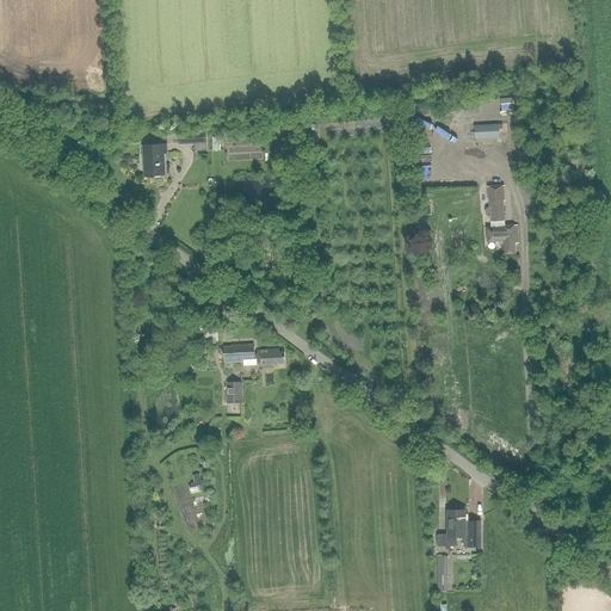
[(499,136),(498,123),(474,125),(475,137),(499,136)]
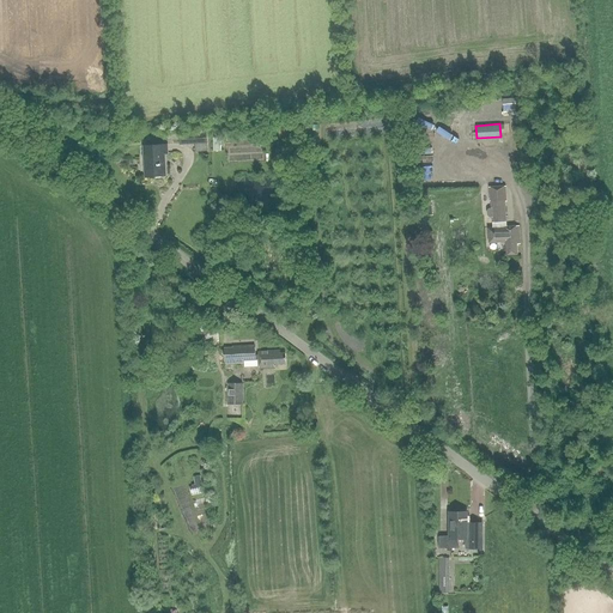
[(207,151),(206,132),(178,133),(180,145),(194,144),(195,152),(207,151)]
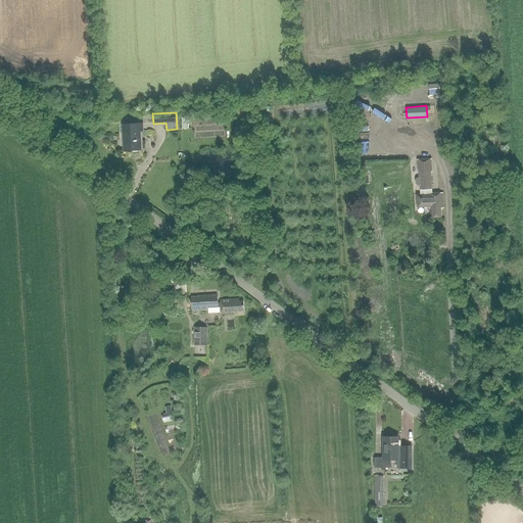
[(143,125),(123,126),(124,150),(141,149),(140,132),(143,131),(143,125)]
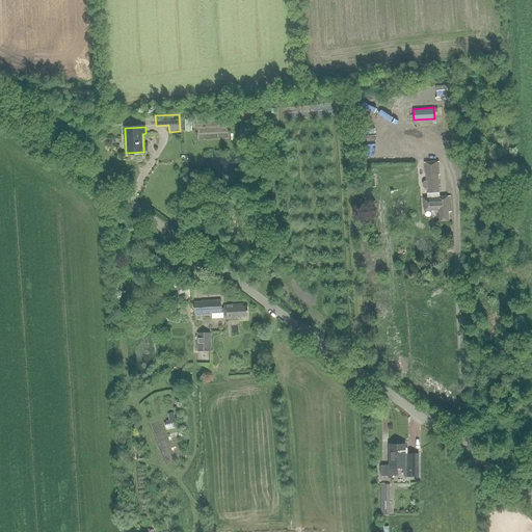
[(439,221),(448,220),(448,211),(451,211),(450,195),(439,196),(437,174),(440,174),(439,161),(424,162),(425,162),(426,181),(424,181),(423,182),(423,183),(423,185),(424,187),(425,187),(426,187),(427,196),(423,197),(424,210),(439,209),(439,221)]
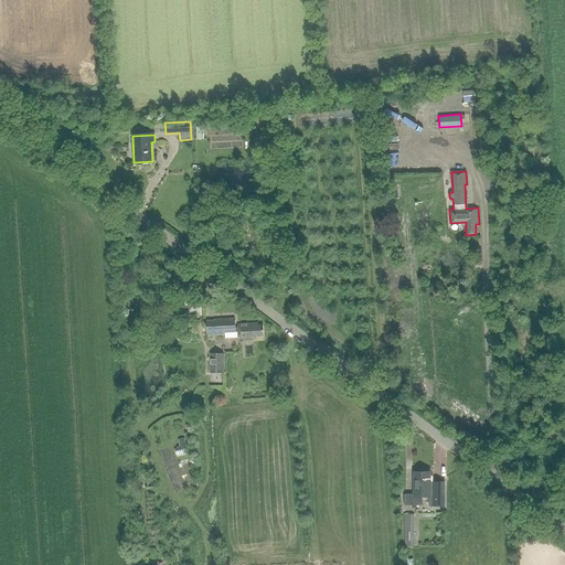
[(234,318),(214,319),(214,324),(214,336),(223,334),(223,332),(236,331),(237,340),(251,339),(251,337),(262,336),(262,326),(257,326),(256,323),(236,324),(236,327),(234,328),(234,318)]
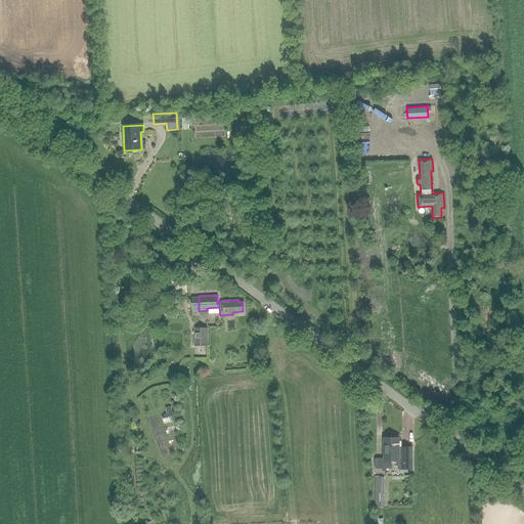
[(208,328),(194,328),(194,346),(208,346),(208,328)]
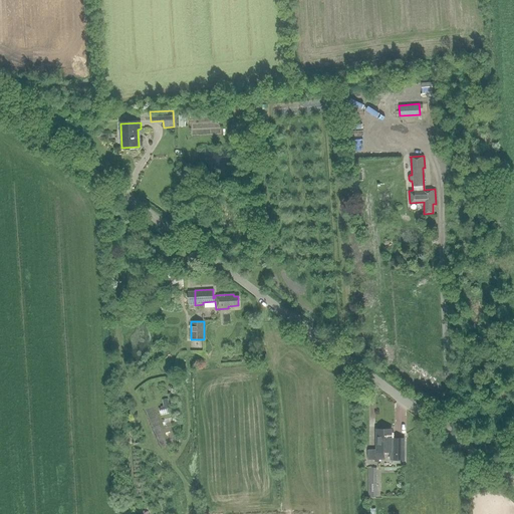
[(159,409),(161,416),(171,414),(169,406),(164,407),(159,409)]
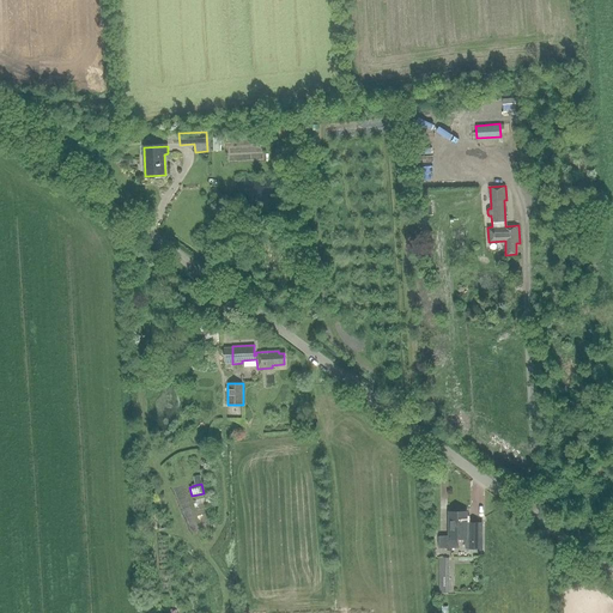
[(466,523),(466,513),(449,513),(450,536),(439,536),(439,548),(457,548),(457,539),(466,539),(466,548),(481,548),(481,523),(466,523)]
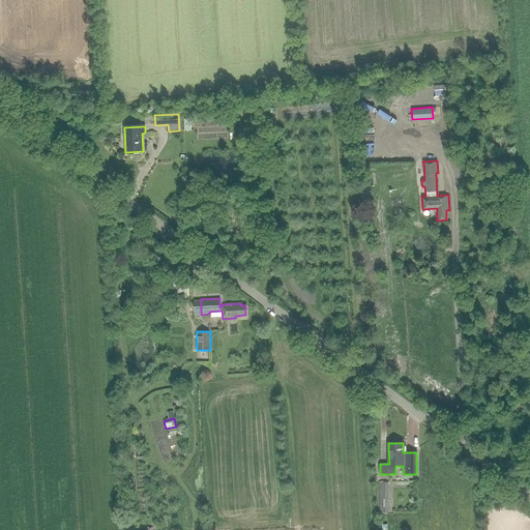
[(380,499),(380,512),(388,512),(388,499),(380,499)]
